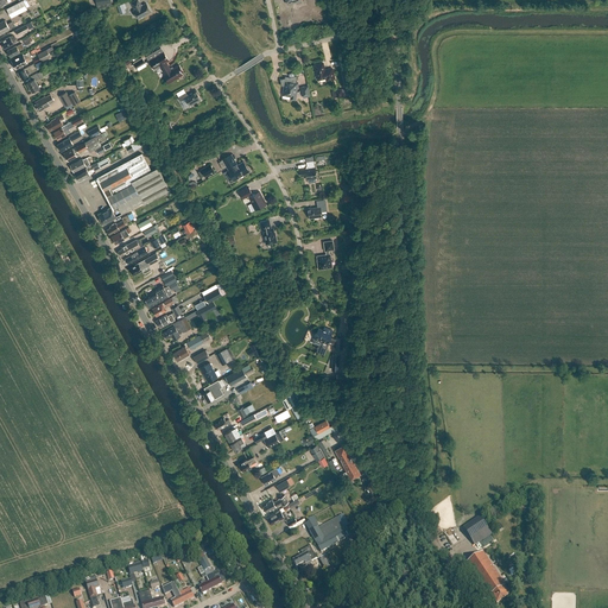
[(23,0),(7,8),(12,17),(27,8),(23,0)]
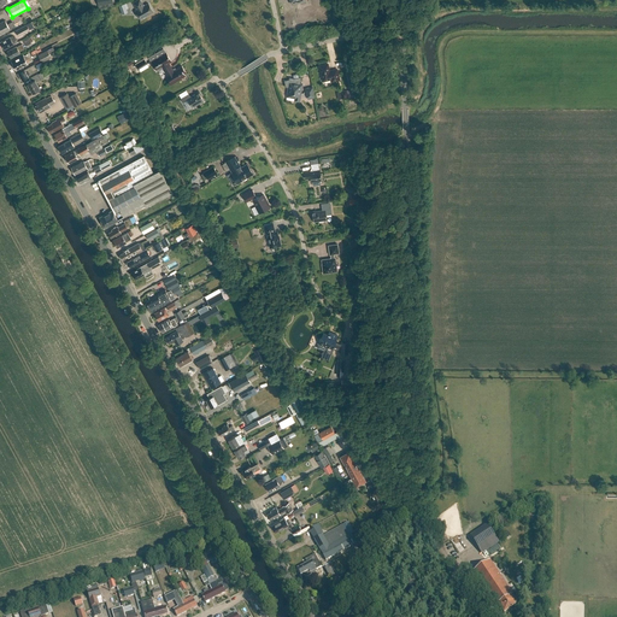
[(136,10),(135,11),(140,19),(142,18),(145,18),(145,17),(153,12),(148,4),(145,5),(144,5),(140,0),(137,0),(133,3),(136,10)]
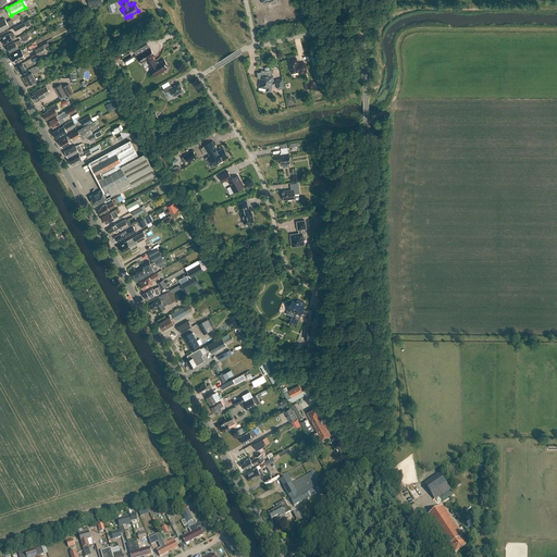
[(0,21),(0,31),(9,26),(14,24),(11,20),(7,22),(4,19),(0,21)]
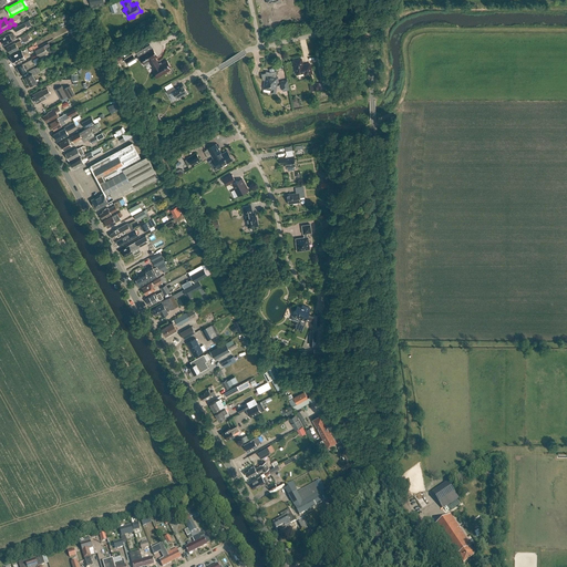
[(13,28),(17,33),(28,28),(24,22),(13,28)]
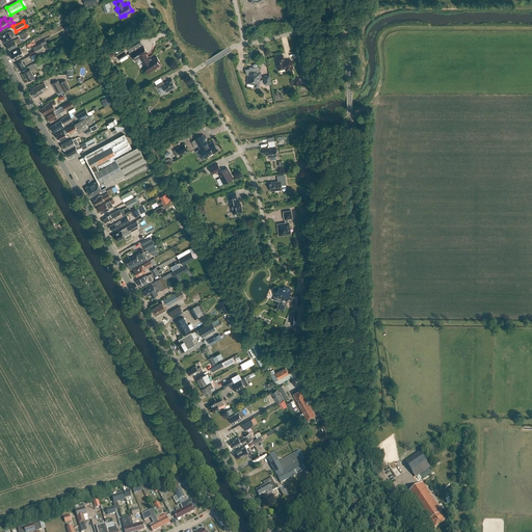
[(4,43),(11,37),(16,35),(12,31),(10,31),(8,32),(1,36),(4,43)]
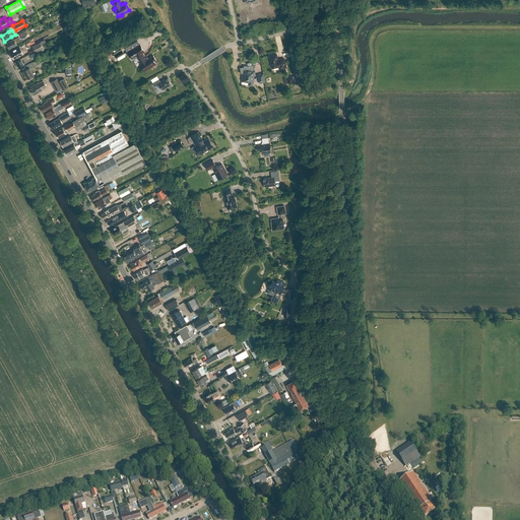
[(21,37),(23,40),(27,38),(26,36),(27,35),(25,30),(24,31),(23,31),(19,34),(20,37),(21,37)]
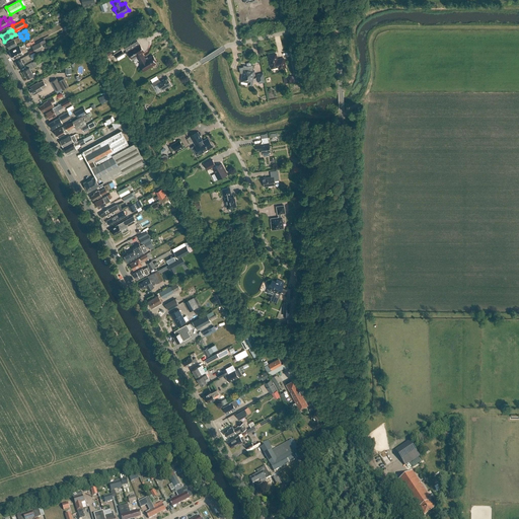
[(14,39),(6,43),(9,49),(17,45),(16,44),(20,41),(18,38),(14,40),(14,39)]
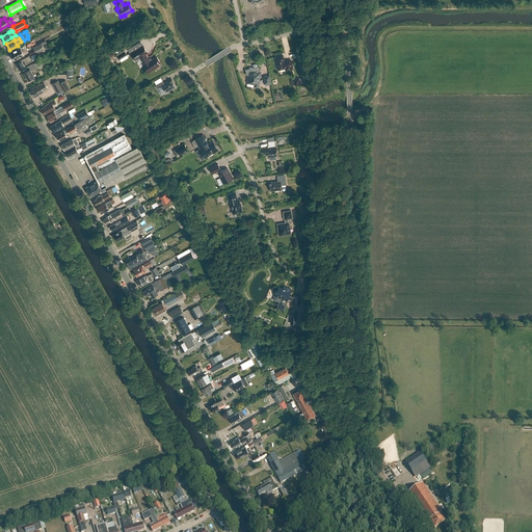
[(41,44),(33,48),(36,54),(45,50),(41,44)]
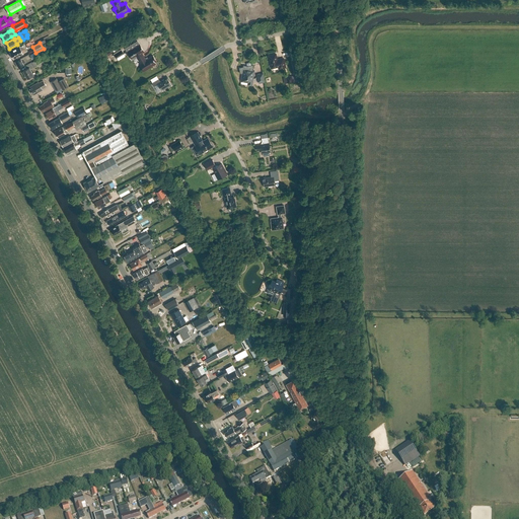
[(140,44),(127,52),(131,59),(136,56),(140,63),(141,65),(140,66),(143,71),(156,64),(154,62),(156,61),(153,55),(146,59),(142,52),(144,51),(140,44)]
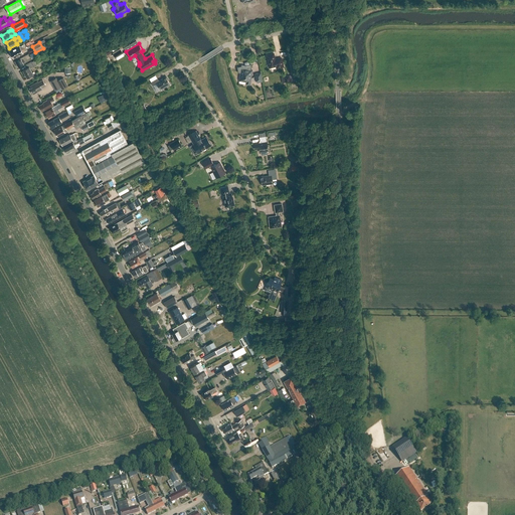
[(19,46),(10,51),(12,54),(25,47),(25,46),(23,47),(22,45),(20,47),(19,46)]
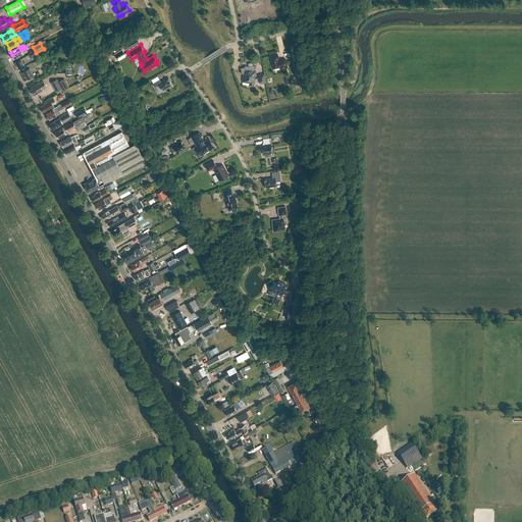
[(25,48),(12,55),(14,59),(21,55),(21,56),(23,54),(23,53),(28,51),(25,48)]
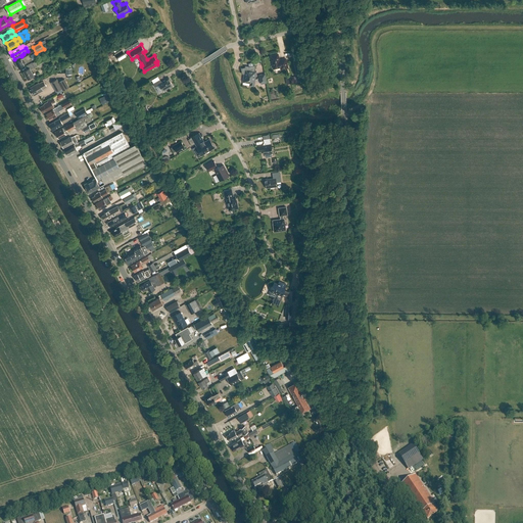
[(48,57),(52,55),(51,53),(33,62),(27,65),(29,68),(24,72),(28,80),(34,76),(31,69),(35,67),(49,59),(48,57)]
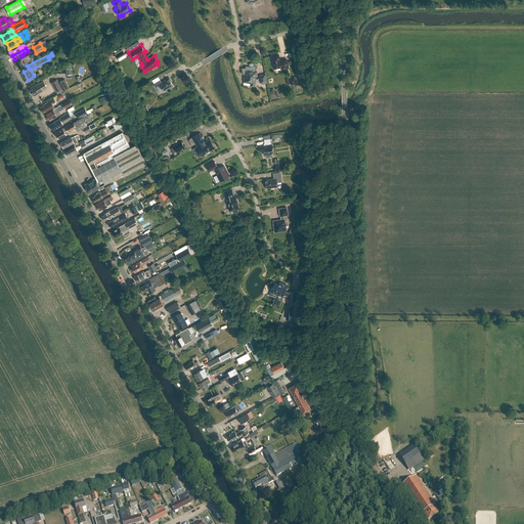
[(30,54),(15,62),(18,69),(25,66),(24,64),(33,59),(30,54)]
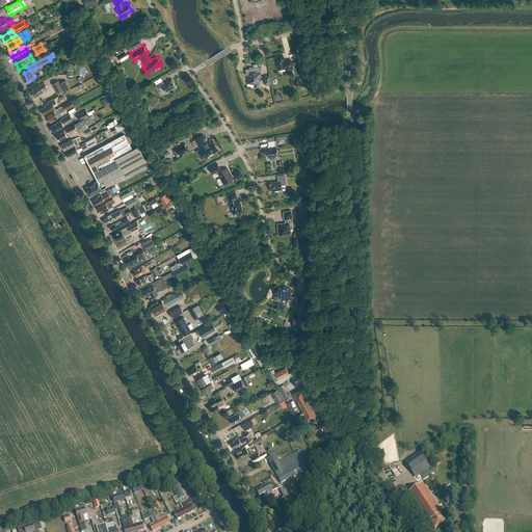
[(283,55),(275,57),(278,70),(286,68),(286,71),(293,69),(291,59),(284,61),(283,55)]
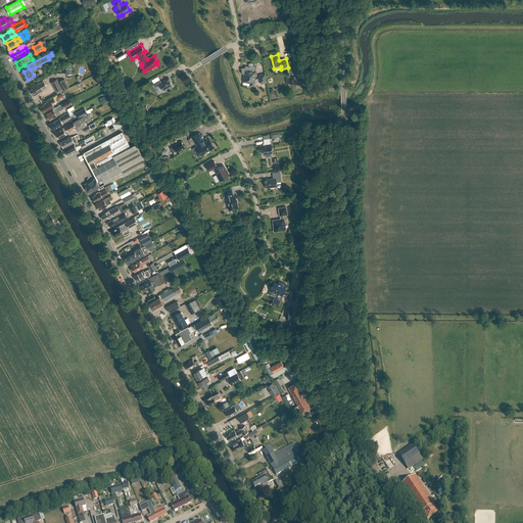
[(242,74),(244,75),(243,82),(250,83),(250,86),(254,86),(256,72),(254,70),(255,65),(249,66),(245,66),(245,67),(241,68),(242,74)]
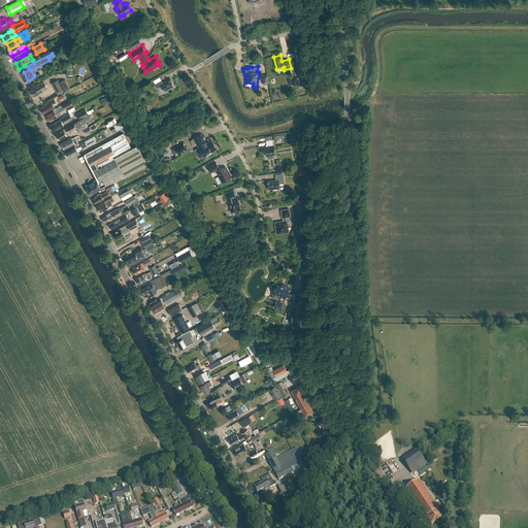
[(261,76),(263,84),(269,83),(268,74),(261,76)]
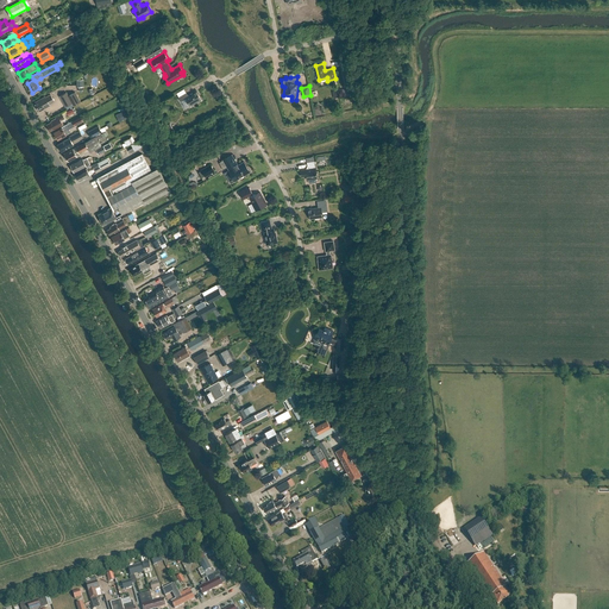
[(334,92),(336,99),(347,96),(345,89),(334,92)]
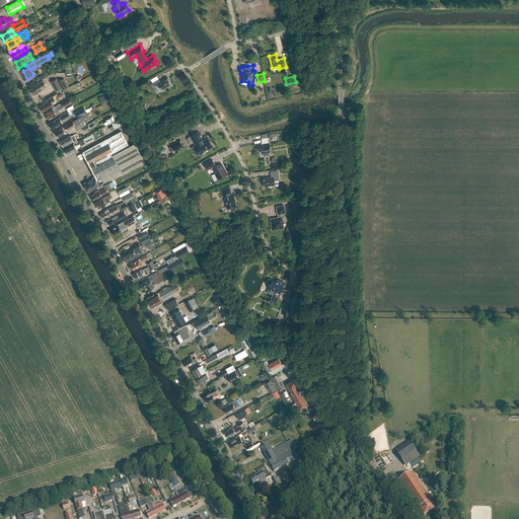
[(64,78),(62,79),(59,81),(57,78),(51,82),(56,91),(61,88),(63,90),(69,86),(64,78)]
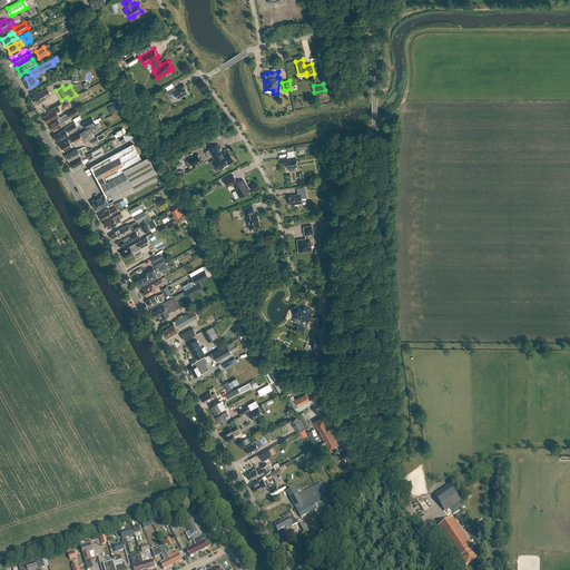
[(174,87),(167,91),(169,95),(174,92),(178,100),(188,94),(184,86),(176,90),(174,87)]
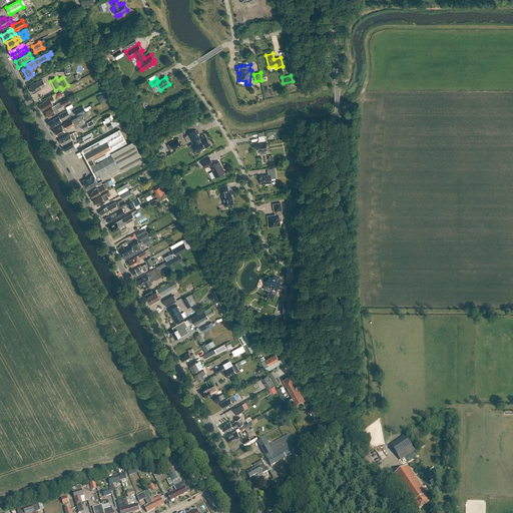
[(30,85),(31,87),(30,88),(33,93),(42,88),(41,88),(46,85),(42,79),(38,82),(38,81),(30,85)]
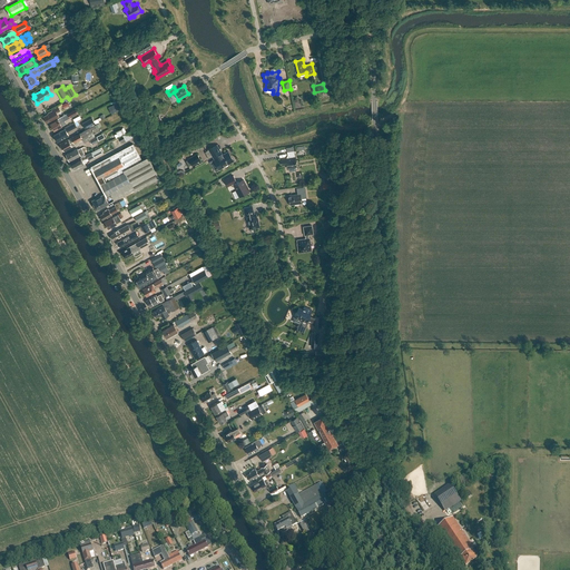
[(123,109),(119,102),(111,107),(115,114),(123,109)]
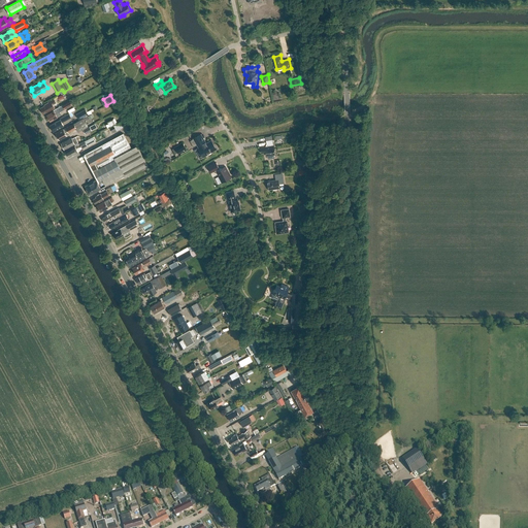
[(48,102),(44,105),(40,108),(43,113),(46,111),(47,112),(53,109),(53,108),(55,107),(53,104),(56,103),(54,99),(51,101),(48,102)]
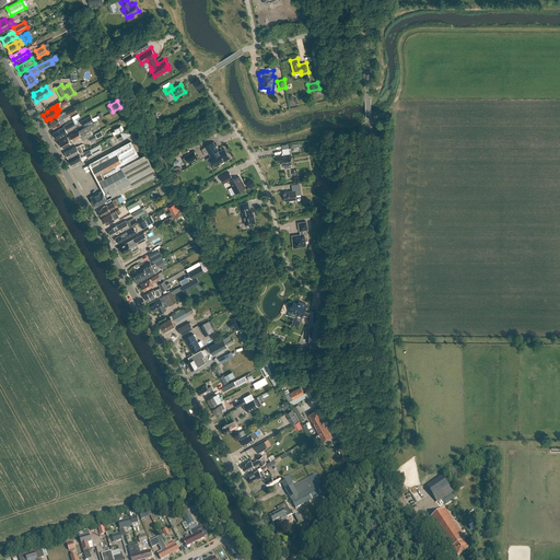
[(57,117),(49,121),(54,128),(61,124),(59,120),(62,118),(69,115),(67,112),(60,115),(57,116),(57,117)]
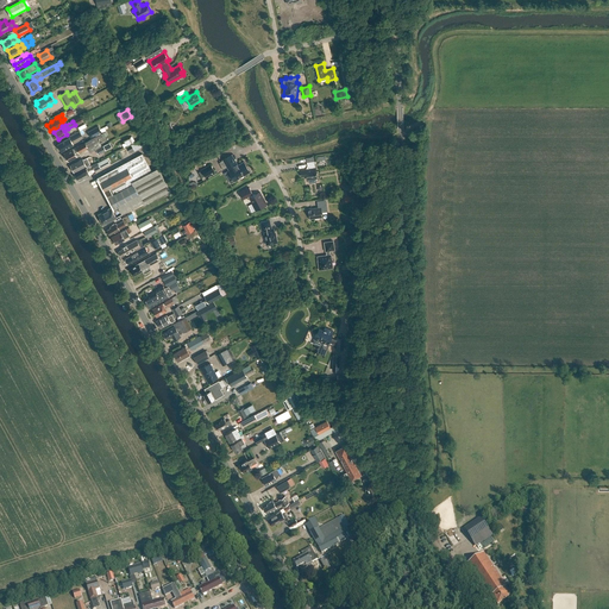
[(99,126),(88,132),(90,138),(101,132),(99,126)]
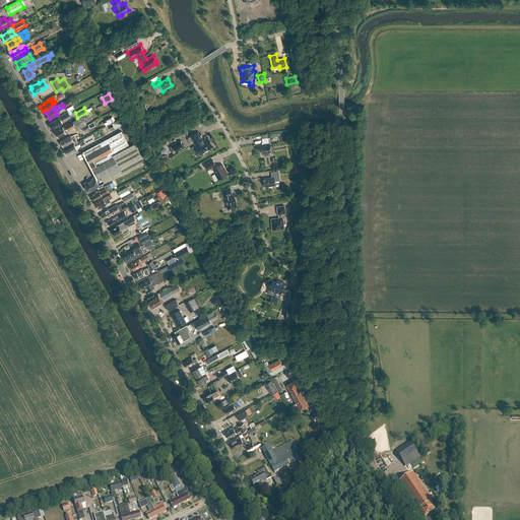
[(63,123),(61,121),(70,116),(68,112),(59,117),(59,118),(49,123),(52,129),(63,123)]
